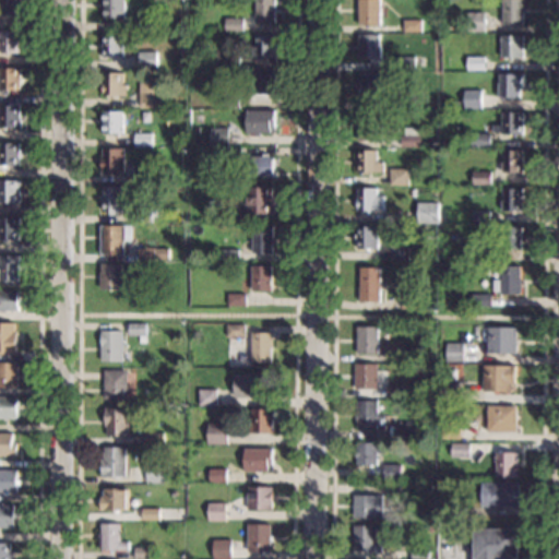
[(21,0),(21,15),(0,15),(0,0),(21,0)]
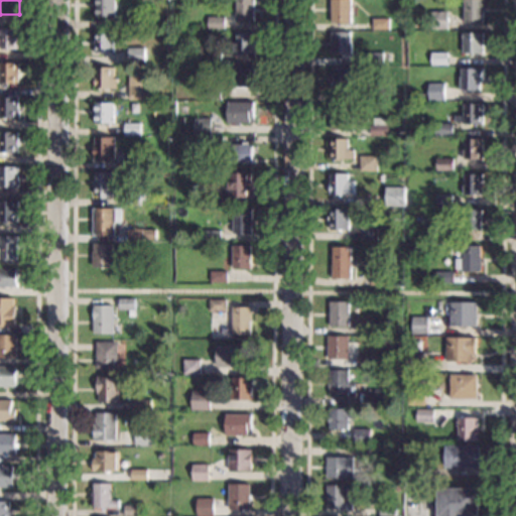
[(115,0),(115,16),(97,16),(97,0),(115,0)]
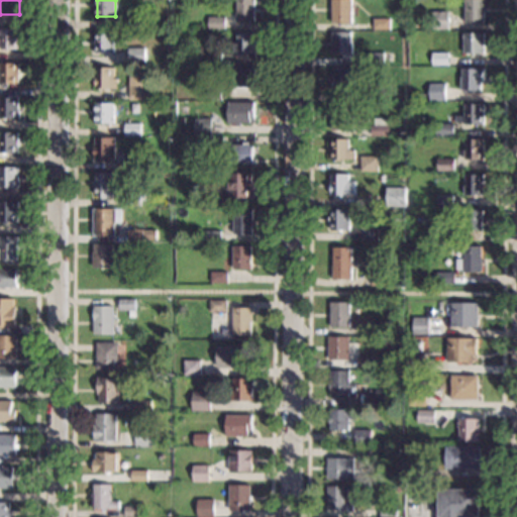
[(253,0),(253,22),(235,21),(235,0),(253,0)]
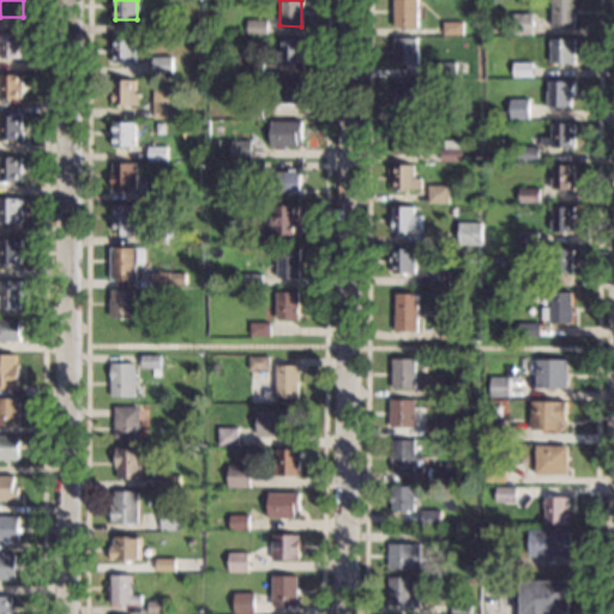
[(416,0),(416,28),(393,28),(393,0),(416,0)]
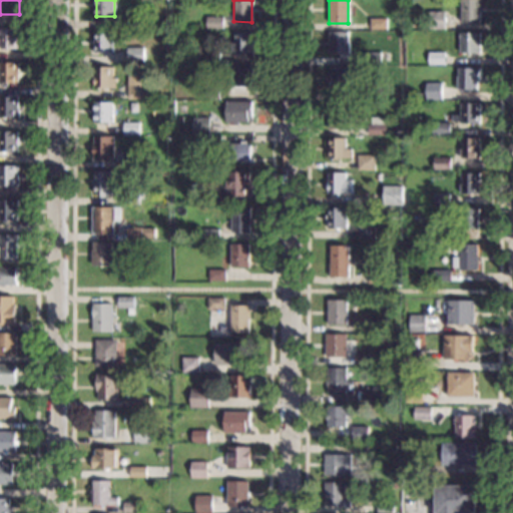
[(480,0),(480,9),(479,9),(479,23),(459,23),(459,0),(480,0)]
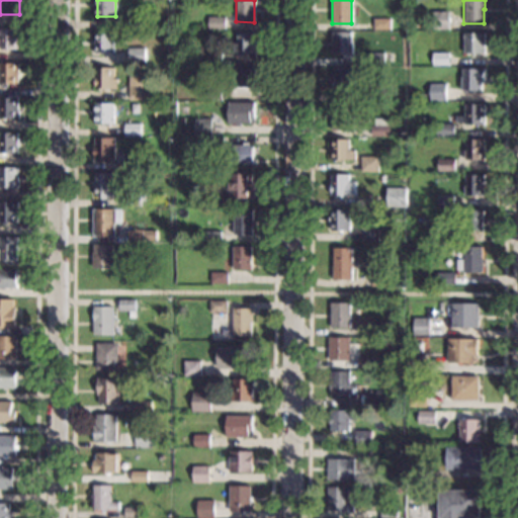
[(448,29),(432,29),(432,11),(448,11),(448,29)]
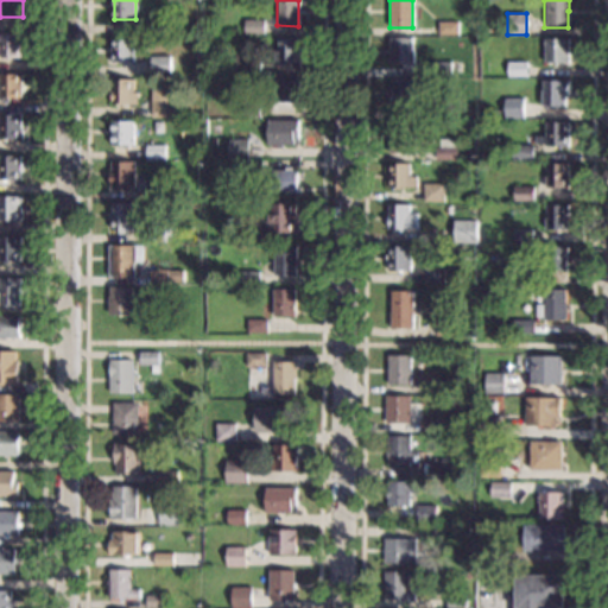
[(169,33),(151,33),(150,16),(169,16),(169,33)]
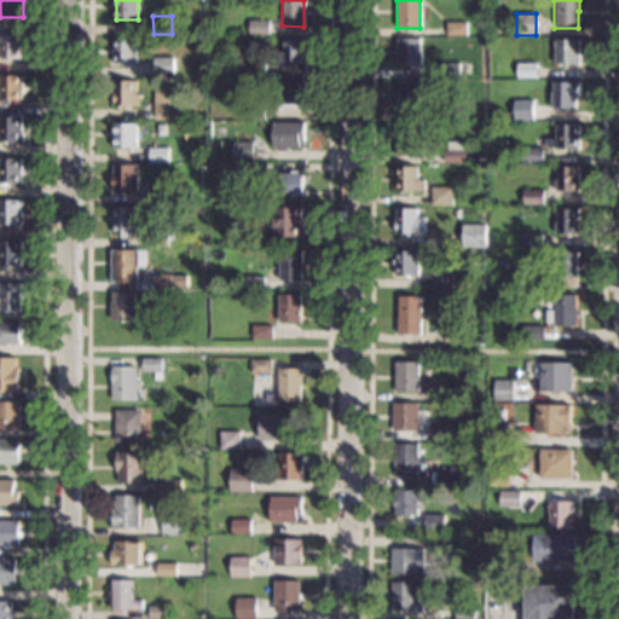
[(268,35),(249,35),(249,21),(268,21),(268,35)]
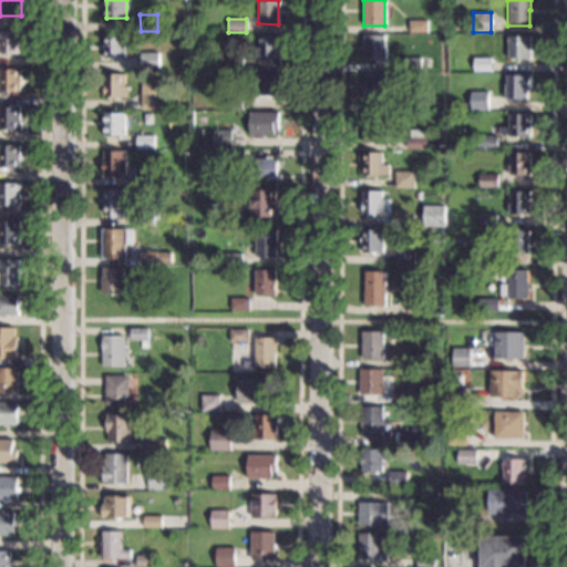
[(426,32),(409,32),(409,20),(426,20),(426,32)]
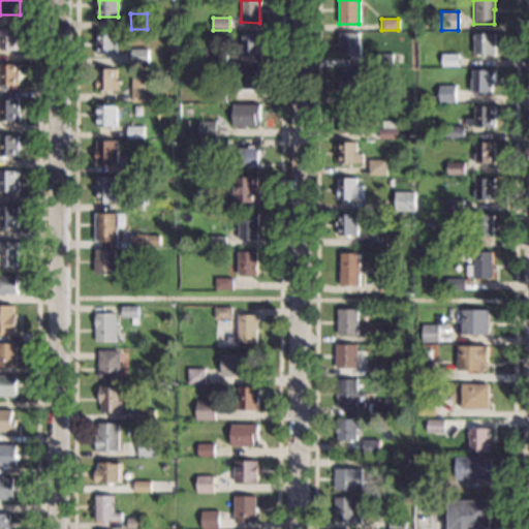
[(21,30),(20,50),(2,50),(0,50),(1,29),(21,30)]
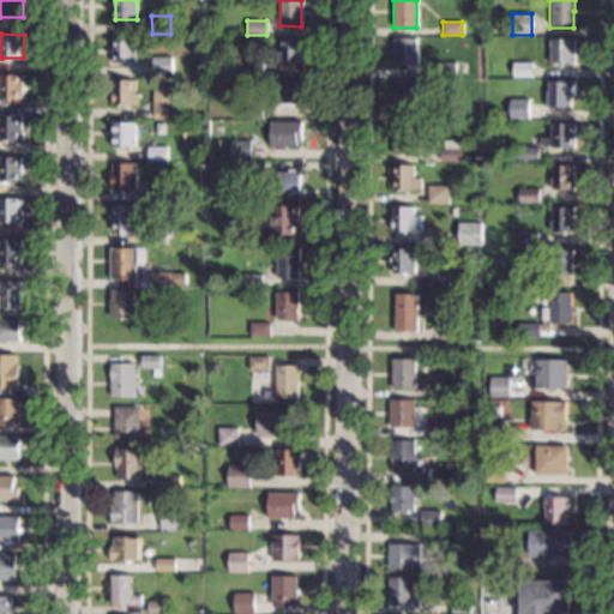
[(134,38),(134,50),(136,50),(136,62),(114,61),(115,37),(134,38)]
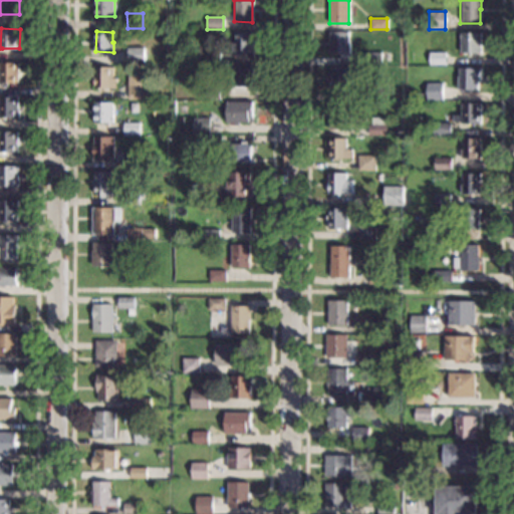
[(252,40),(255,40),(255,46),(252,46),(252,52),(231,52),(232,41),(234,41),(234,31),(252,31),(252,40)]
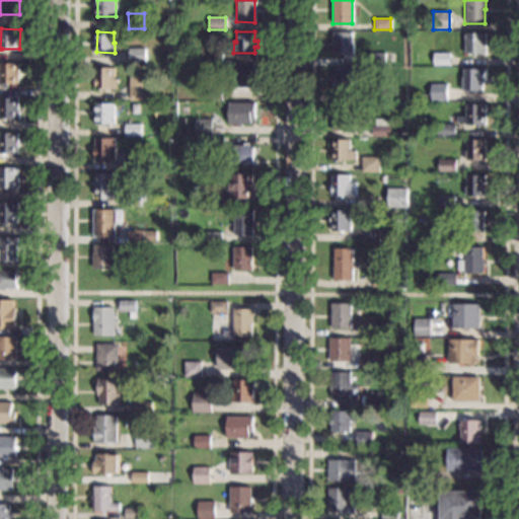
[(351,44),(353,44),(353,54),(331,54),(331,31),(351,31),(351,44)]
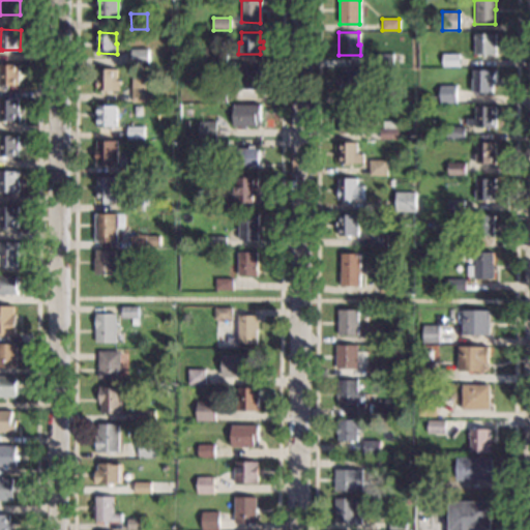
[(495,55),(486,55),(486,57),(481,57),(481,55),(474,55),(474,33),(496,33),(495,55)]
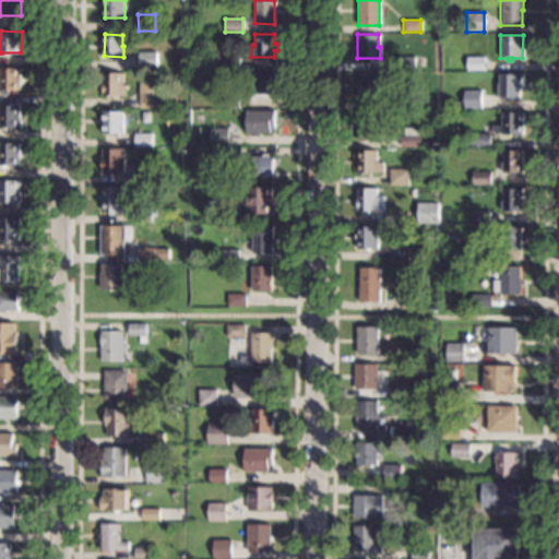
[(151,58),(151,69),(134,69),(134,57),(151,58)]
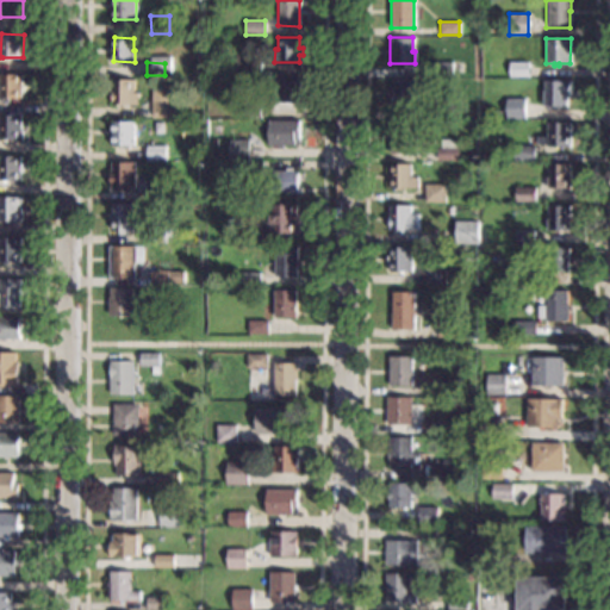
[(261,76),(242,76),(242,62),(261,62),(261,76)]
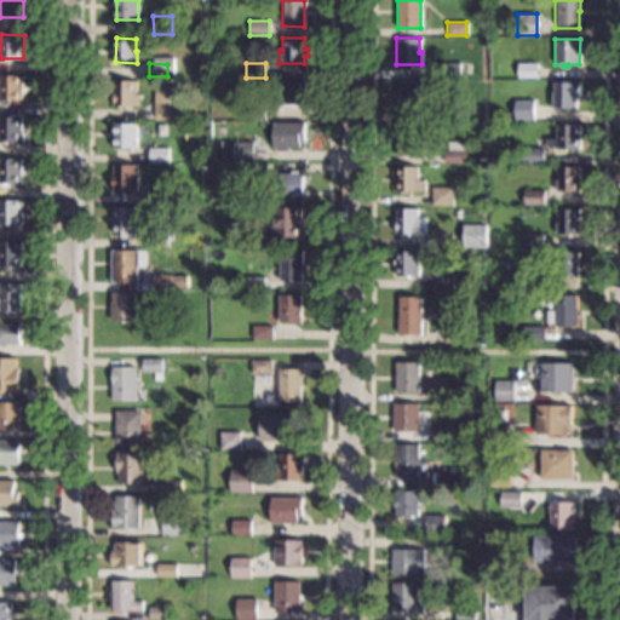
[(459,79),(440,78),(440,63),(459,63),(459,79)]
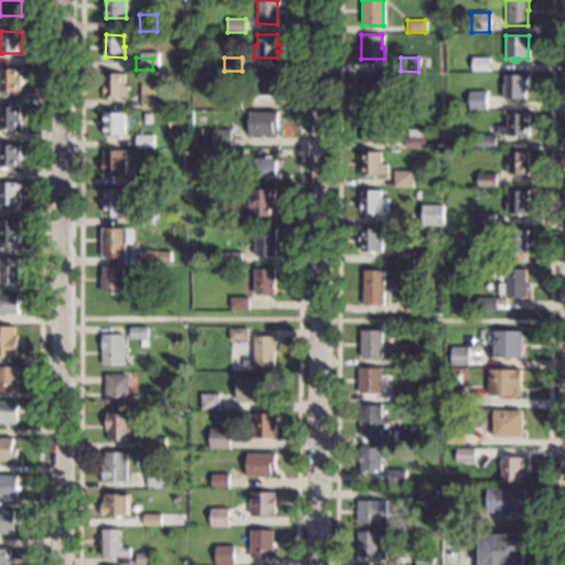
[(489,71),(471,71),(471,57),(489,57),(489,71)]
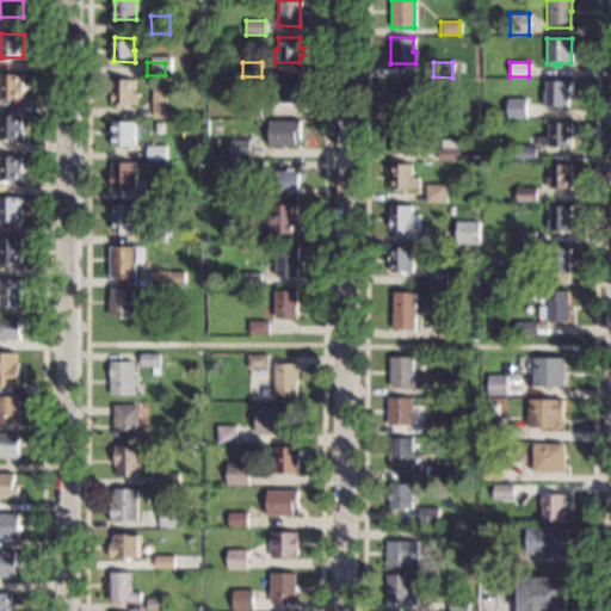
[(23,98),(10,98),(10,103),(4,103),(4,99),(0,99),(0,74),(23,74),(23,98)]
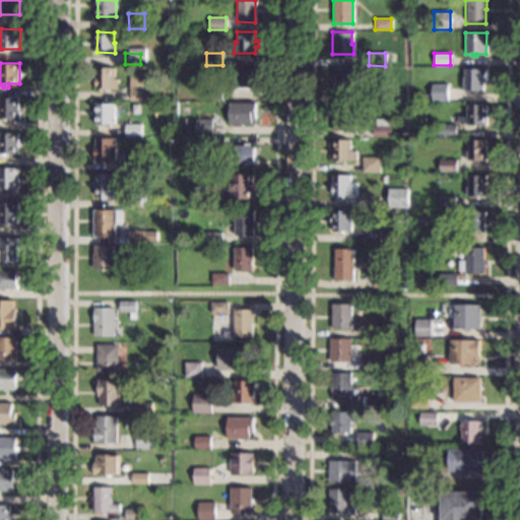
[(114,78),(118,78),(118,88),(96,88),(96,67),(114,68),(114,78)]
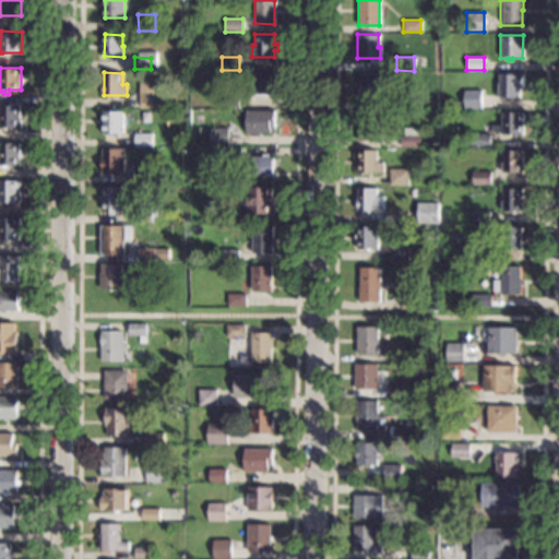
[(274,94),(251,95),(251,84),(256,84),(256,72),(274,72),(274,94)]
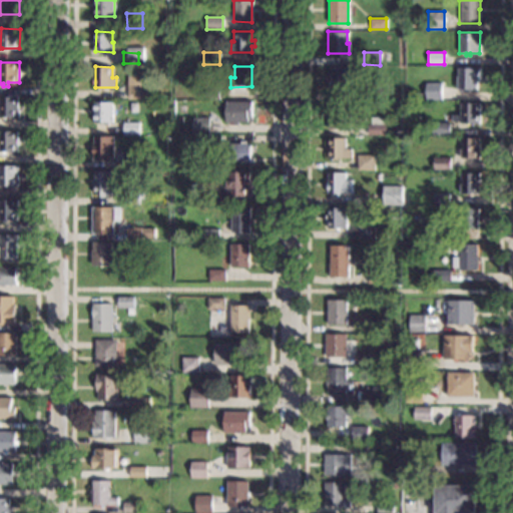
[(358,78),(353,79),(353,88),(330,88),(330,66),(358,67),(358,78)]
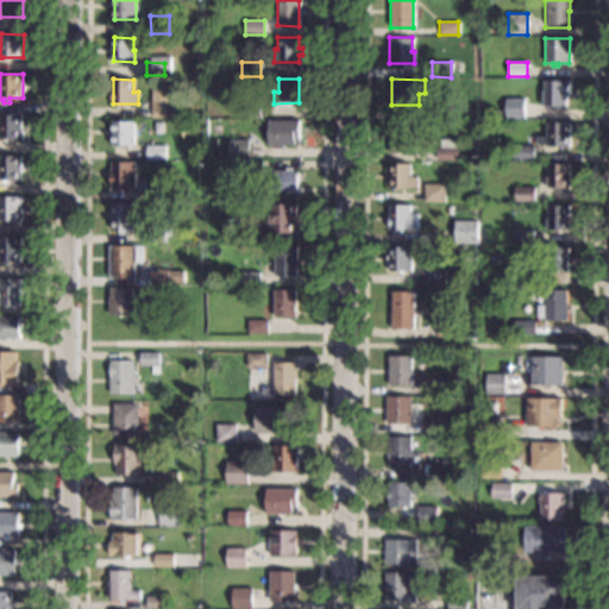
[(569,96),(564,96),(564,106),(541,106),(541,90),(542,90),(544,80),(569,80),(569,96)]
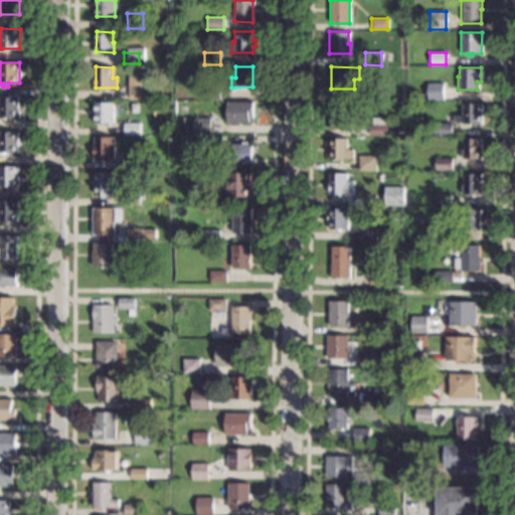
[(146,100),(129,100),(129,75),(146,75),(146,100)]
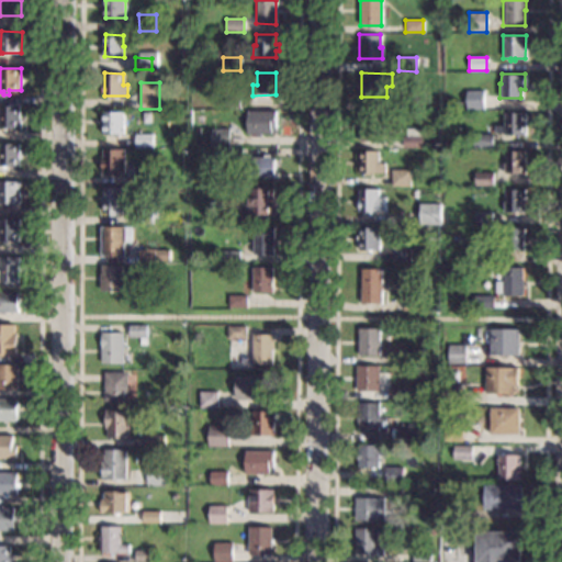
[(483,110),(465,110),(465,91),(483,91),(483,110)]
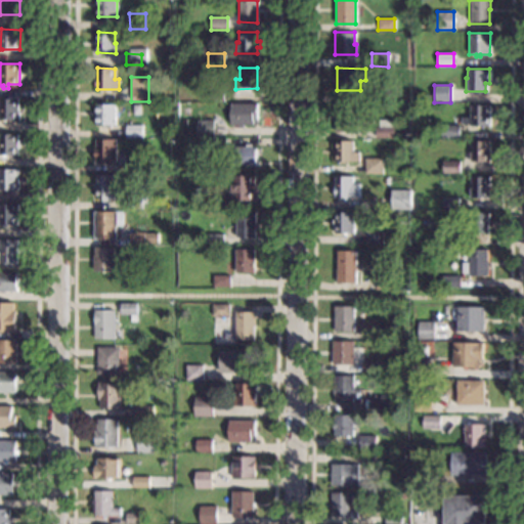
[(223,101),(208,101),(208,89),(223,89),(223,101)]
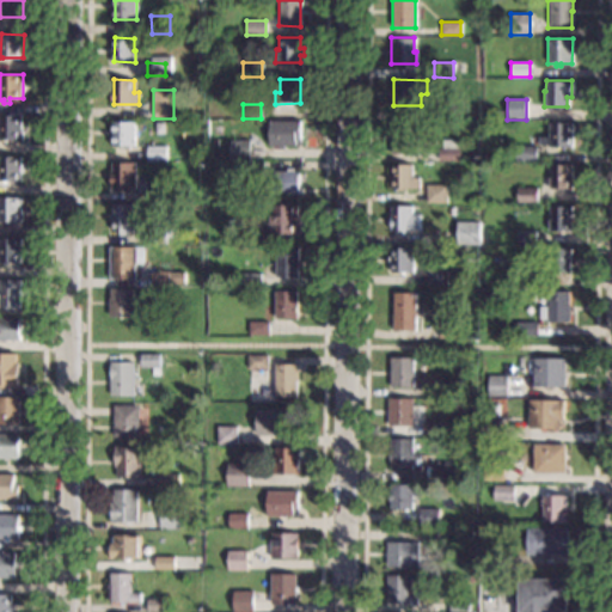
[(453,118),(434,118),(434,105),(453,105),(453,118)]
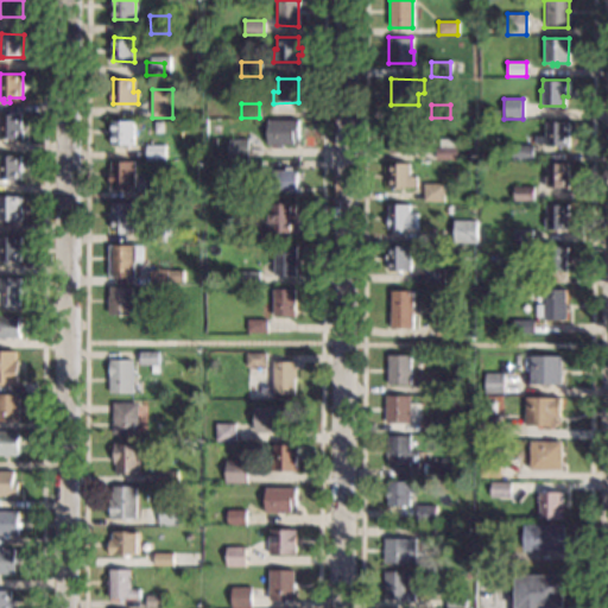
[(21,127),(25,127),(25,132),(23,132),(23,139),(0,139),(0,115),(21,115),(21,127)]
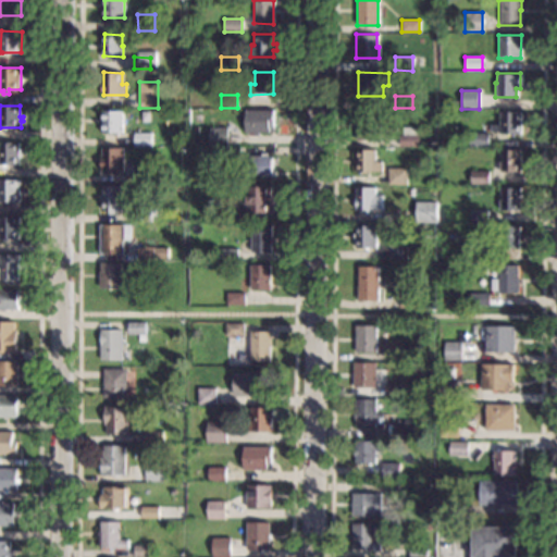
[(123,133),(103,133),(103,110),(123,110),(123,133)]
